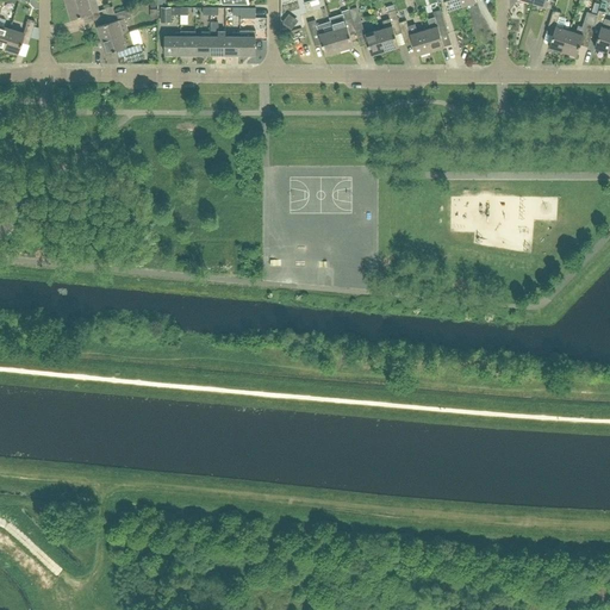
[(86,0),(67,6),(72,20),(86,16),(88,22),(86,23),(86,24),(110,16),(116,14),(116,13),(113,6),(106,8),(100,11),(97,0),(86,0)]
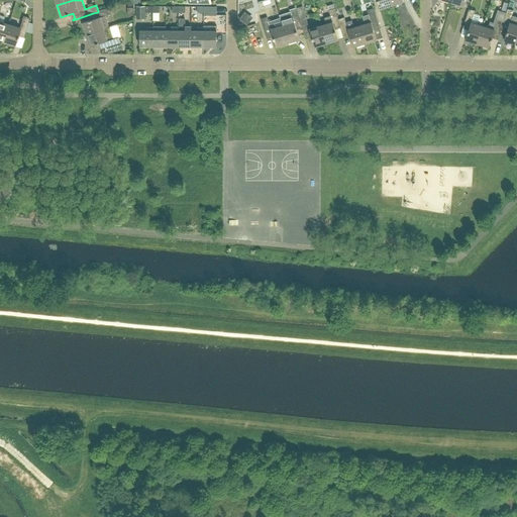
[(371,0),(374,8),(375,8),(372,0),(377,0),(381,9),(393,5),(390,0),(371,0)]
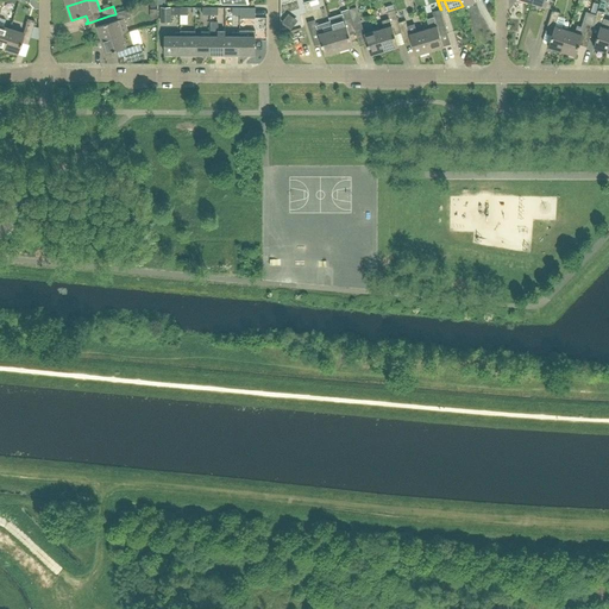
[(378,30),(385,51),(400,46),(395,32),(401,31),(399,23),(400,23),(394,4),(385,6),(389,18),(382,20),(384,29),(378,30)]
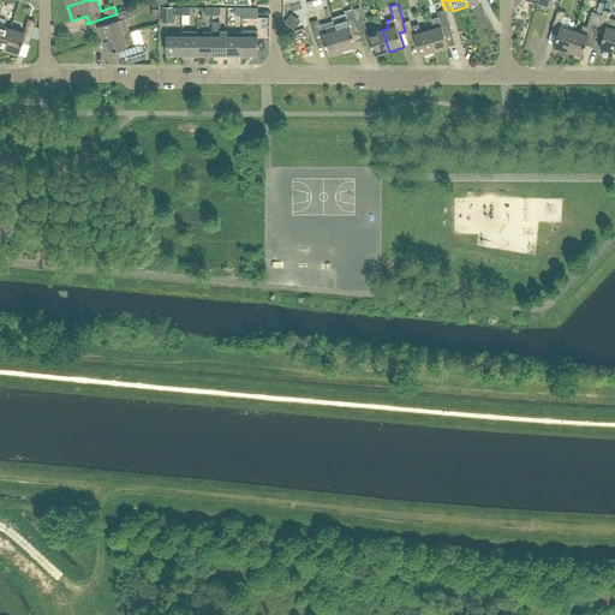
[(173,22),(173,7),(162,7),(162,23),(173,22)]
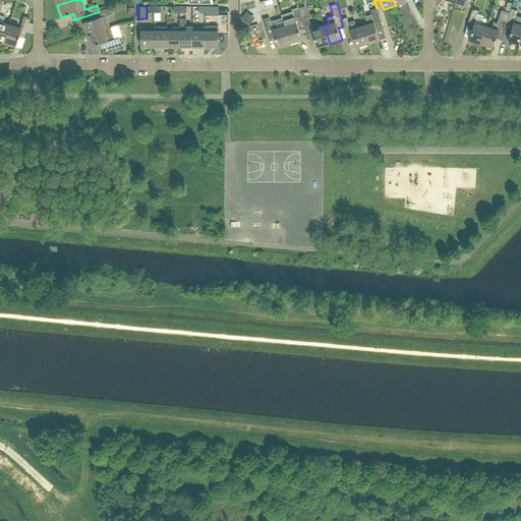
[(94,13),(96,19),(83,22),(88,35),(105,30),(111,27),(108,15),(113,14),(111,7),(99,11),(99,12),(94,13)]
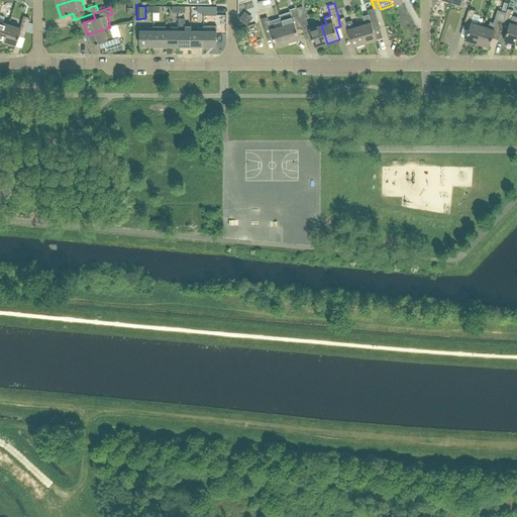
[(0,8),(0,41),(3,42),(8,24),(0,21),(0,11),(1,9),(0,8)]
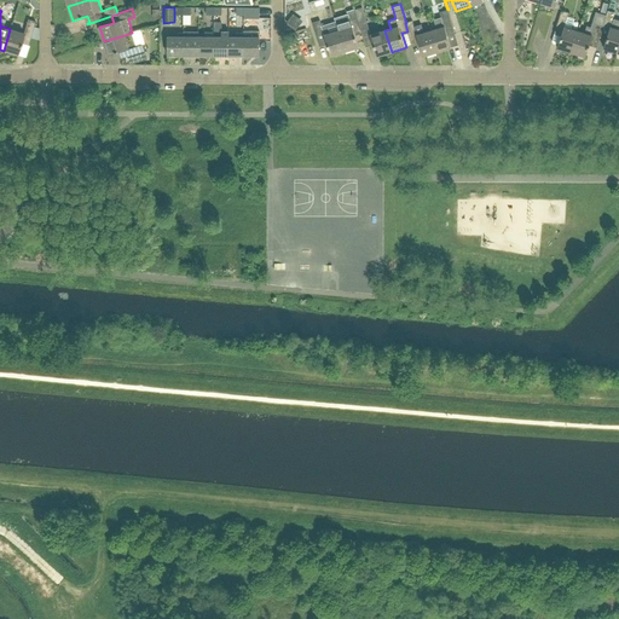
[(339,30),(346,52),(360,47),(356,33),(362,32),(357,13),(356,10),(348,12),(350,18),(342,21),(345,28),(339,30)]
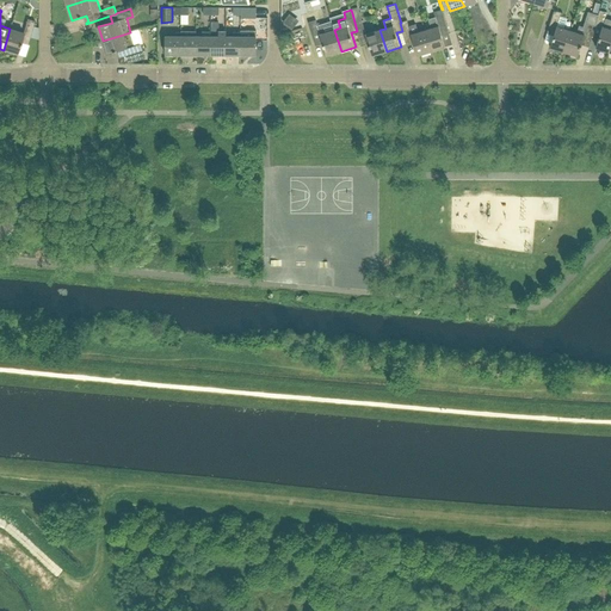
[(429,19),(431,29),(425,30),(432,51),(446,47),(442,32),(448,31),(449,34),(450,34),(443,10),(442,10),(434,12),(436,17),(429,19)]
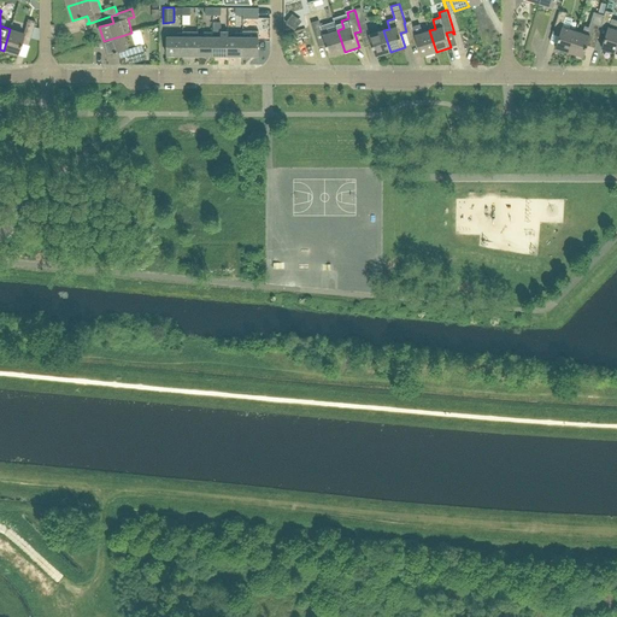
[(576,31),(563,27),(566,12),(559,10),(552,34),(553,34),(553,31),(560,34),(556,48),(570,53),(576,31)]
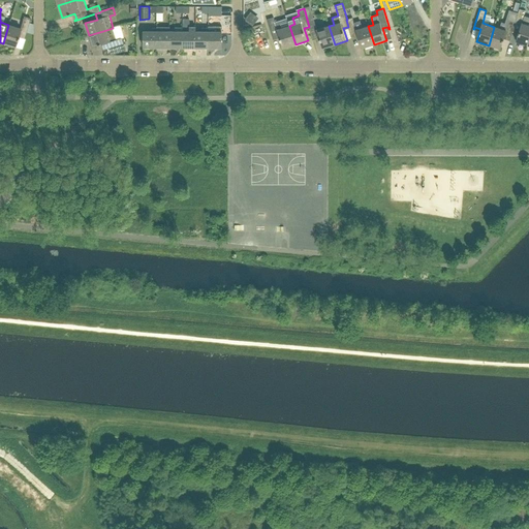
[(309,27),(313,40),(314,39),(313,37),(318,36),(322,49),(335,44),(329,26),(317,30),(311,9),(305,11),(309,27)]
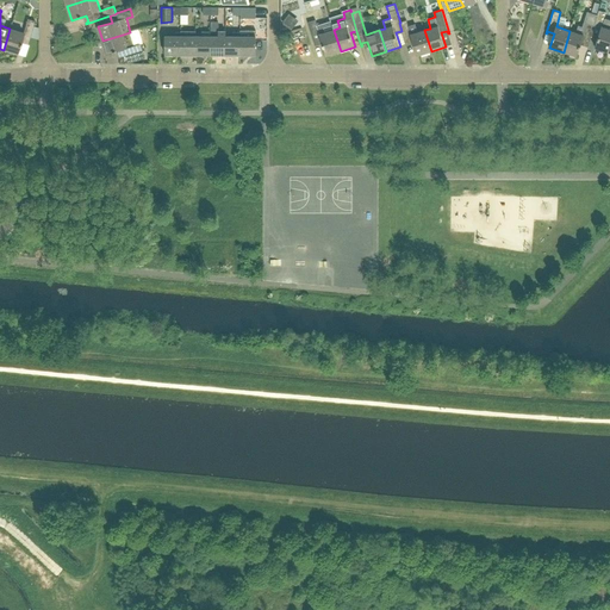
[(578,25),(576,32),(570,31),(564,53),(578,56),(583,42),(589,44),(587,47),(589,47),(593,31),(598,14),(597,14),(587,11),(583,26),(578,25)]
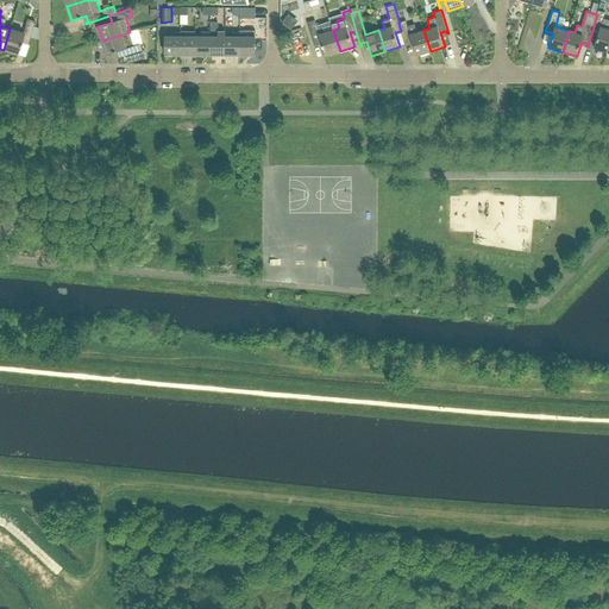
[(592,31),(598,33),(594,48),(608,52),(608,49),(608,29),(608,24),(603,22),(606,13),(597,11),(596,14),(597,14),(592,31)]
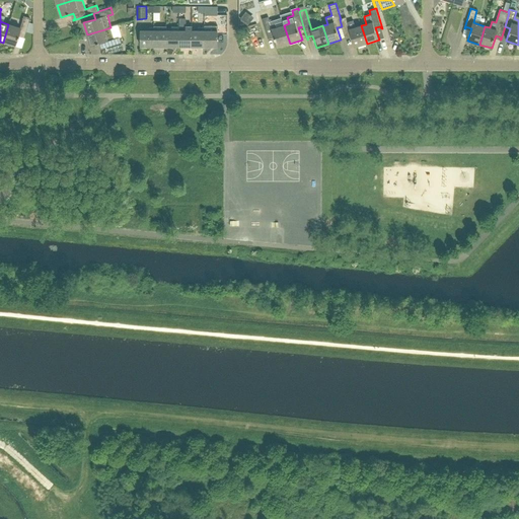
[(19,27),(8,24),(3,43),(15,47),(19,34),(24,35),(23,39),(24,39),(26,29),(31,31),(31,23),(29,22),(30,18),(23,16),(19,27)]
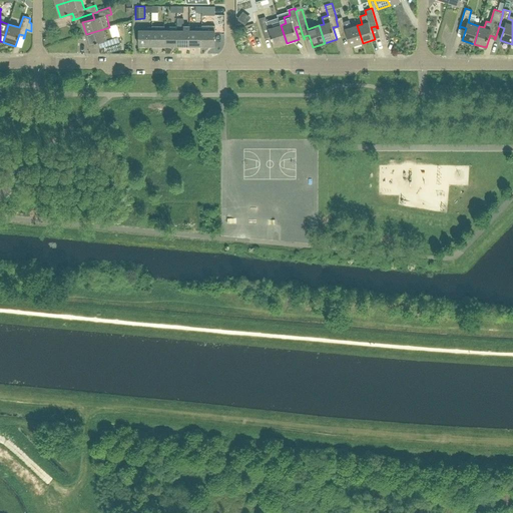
[(287,43),(281,25),(279,18),(268,22),(266,17),(260,19),(266,39),(266,36),(271,35),(275,47),(287,43)]
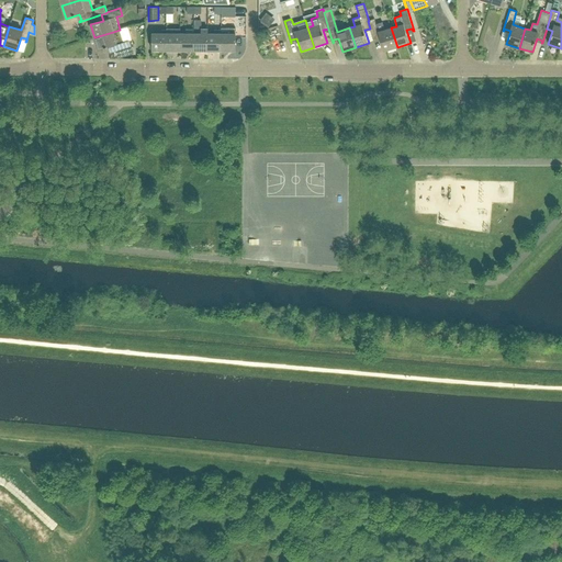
[(397,47),(391,27),(379,32),(375,19),(369,21),(368,21),(370,29),(374,43),(375,43),(374,40),(380,38),(384,52),(397,47)]
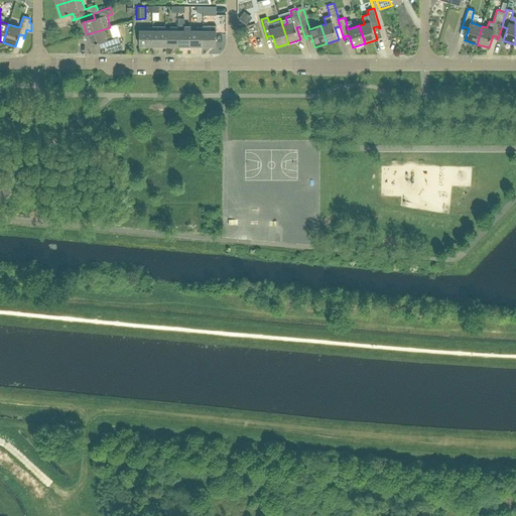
[(191,46),(191,30),(190,30),(190,25),(184,25),(184,30),(178,30),(178,46),(191,46)]
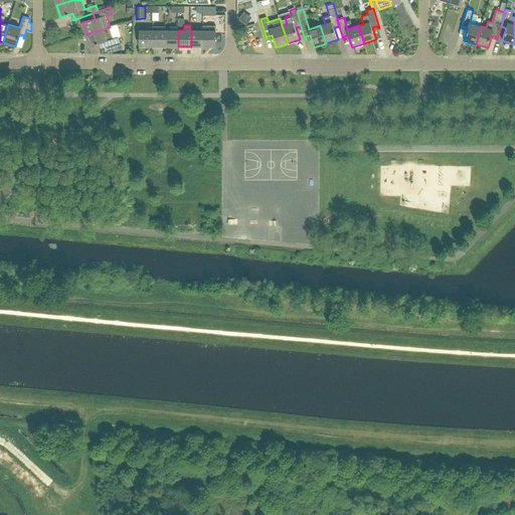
[(159,30),(153,30),(153,46),(166,46),(166,30),(165,30),(165,26),(159,26),(159,30)]
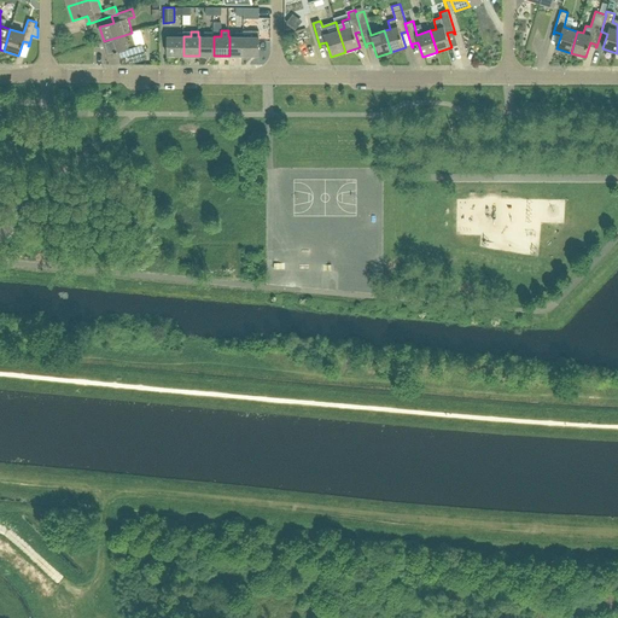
[(199,36),(199,56),(214,56),(214,36),(214,31),(204,31),(204,36),(199,36)]
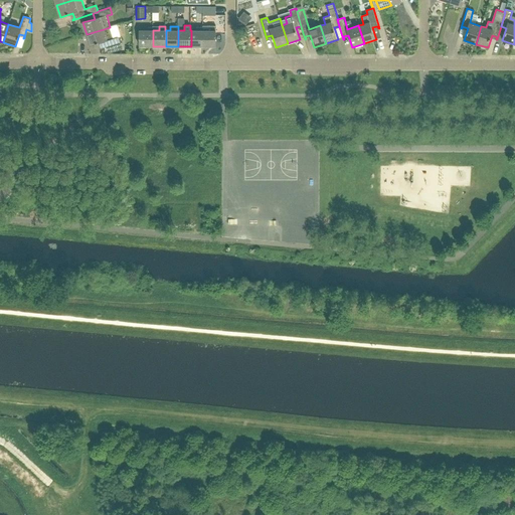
[(191,30),(191,46),(203,47),(203,31),(203,26),(196,26),(196,31),(191,30)]
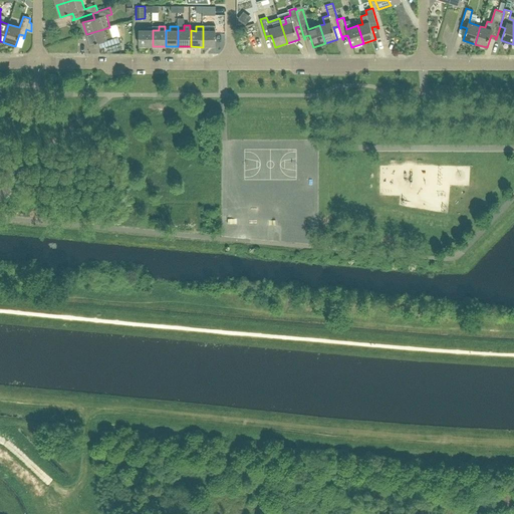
[(109,27),(103,29),(86,34),(89,46),(101,42),(103,47),(100,48),(100,49),(120,43),(118,36),(113,38),(109,27)]
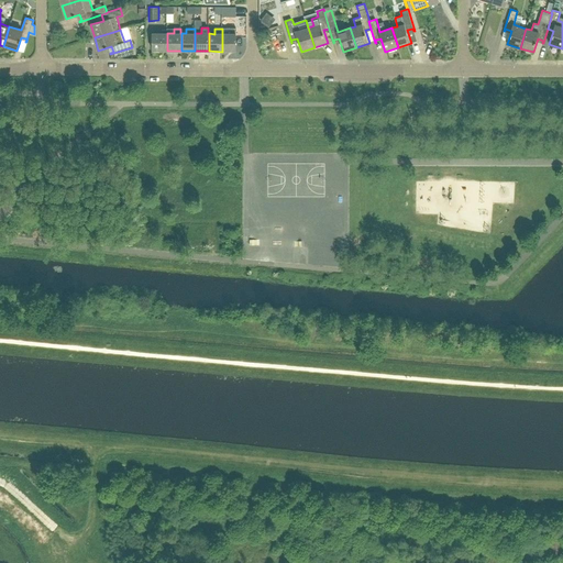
[(167,51),(167,33),(167,30),(162,30),(162,33),(153,33),(153,51),(167,51)]
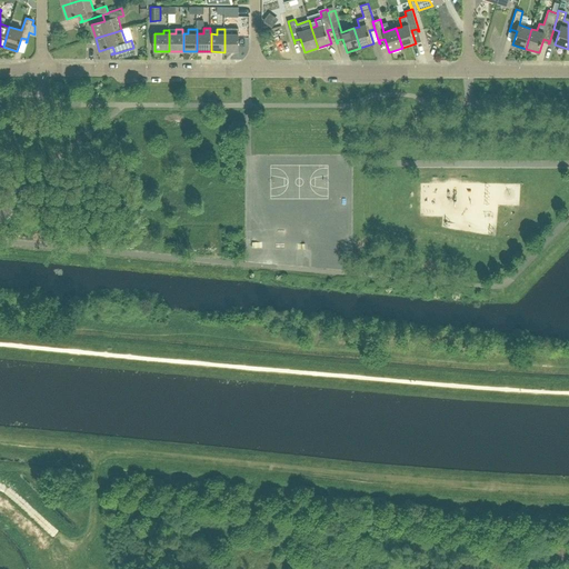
[(225,35),(225,52),(239,52),(239,35),(225,35)]
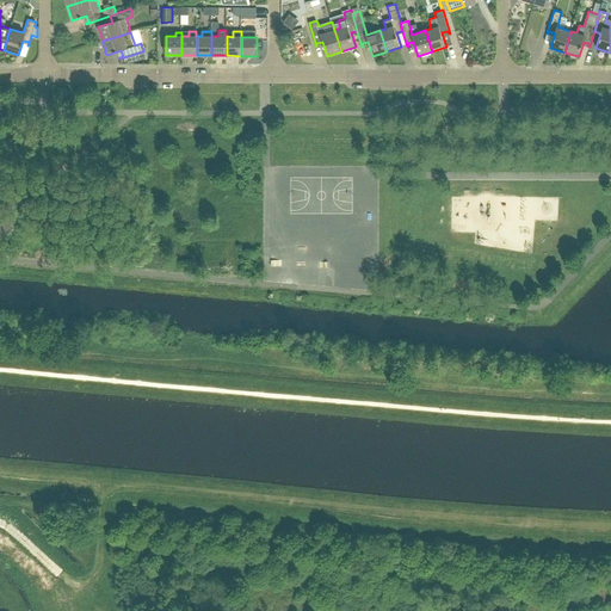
[(0,222),(0,238),(14,227),(7,217),(0,222)]
